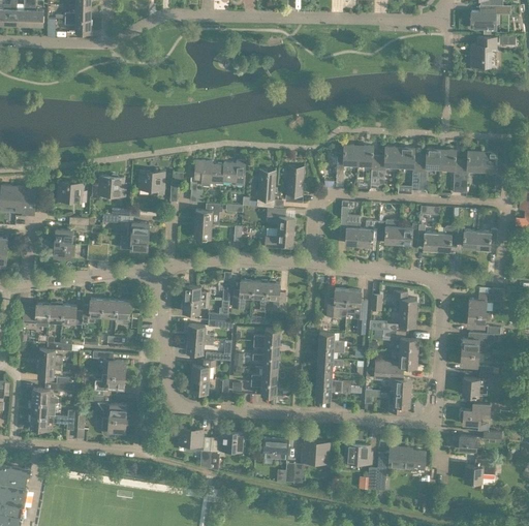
[(3,9),(3,25),(17,25),(17,9),(17,0),(9,0),(10,9),(3,9)]
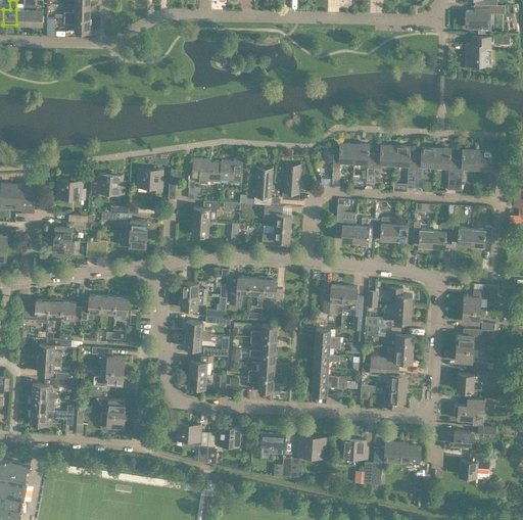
[(16,9),(16,25),(29,26),(29,0),(22,0),(24,9),(16,9)]
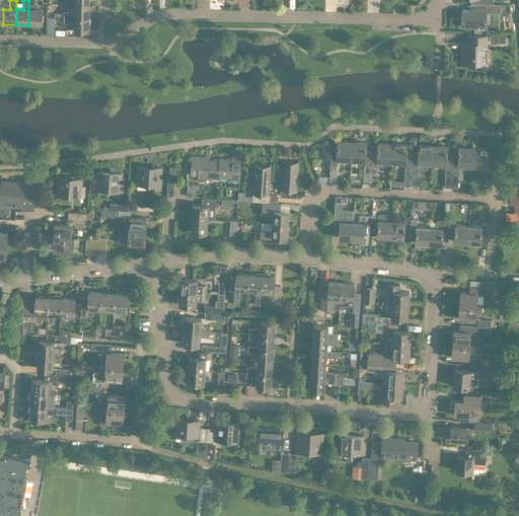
[(28,0),(28,25),(42,25),(42,10),(34,10),(34,0),(28,0)]
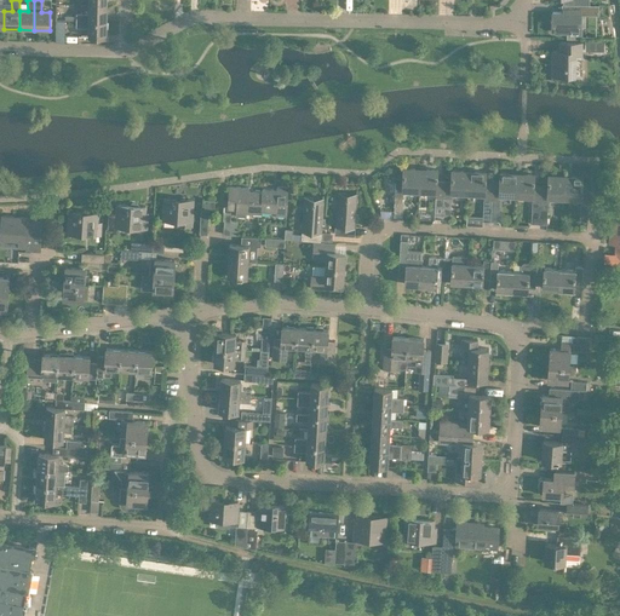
[(561,13),(552,13),(551,33),(566,34),(566,40),(578,40),(578,34),(579,34),(579,16),(597,16),(597,7),(589,7),(589,6),(573,6),(563,6),(562,6),(561,13)]
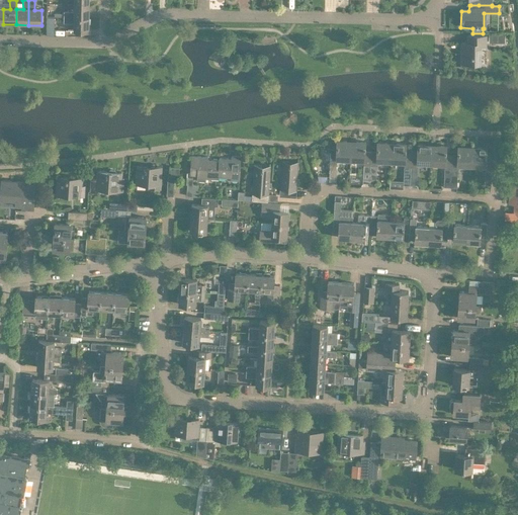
[(63,18),(88,19),(88,6),(74,6),(74,13),(63,13),(63,15),(63,18)]
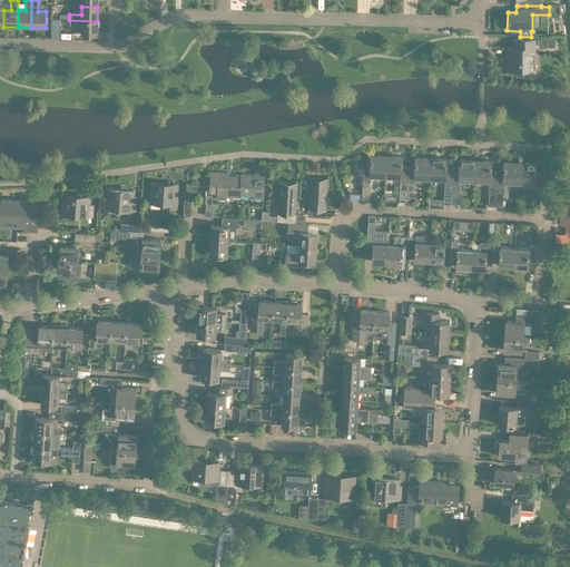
[(80,36),(97,36),(97,21),(69,20),(69,27),(80,27),(80,36)]
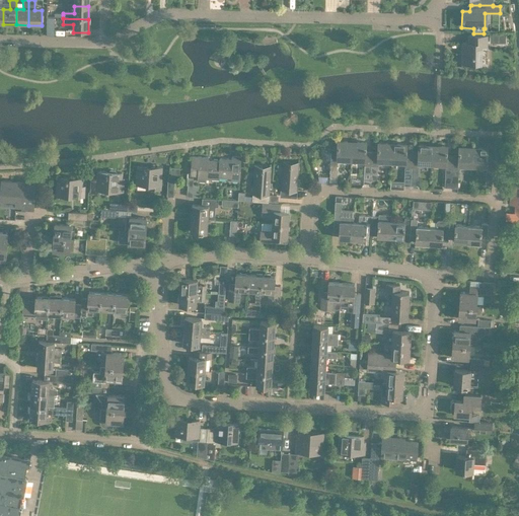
[(468,44),(461,44),(461,65),(480,65),(480,45),(486,45),(486,35),(468,37),(468,44)]
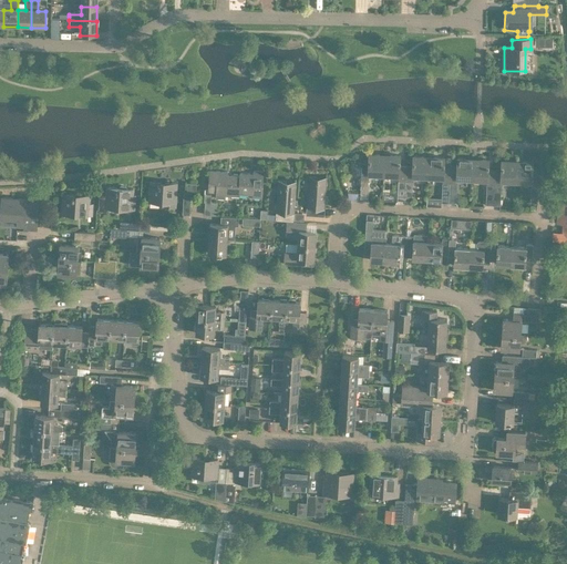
[(552,39),(534,39),(534,49),(552,49),(552,39)]
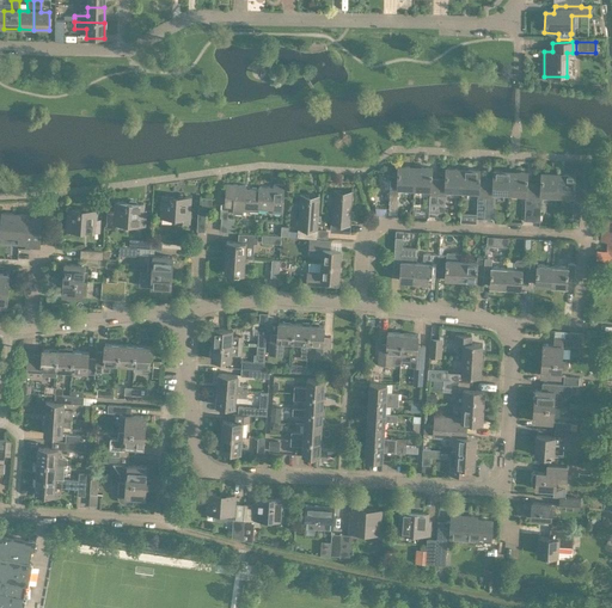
[(397,190),(412,191),(414,170),(397,169),(397,179),(390,179),(387,216),(396,216),(397,190)]
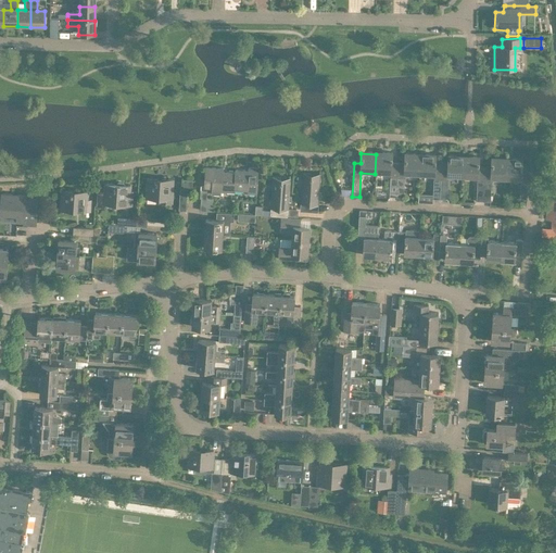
[(388,198),(395,199),(397,165),(391,165),(391,154),(376,154),(375,174),(390,174),(388,198)]
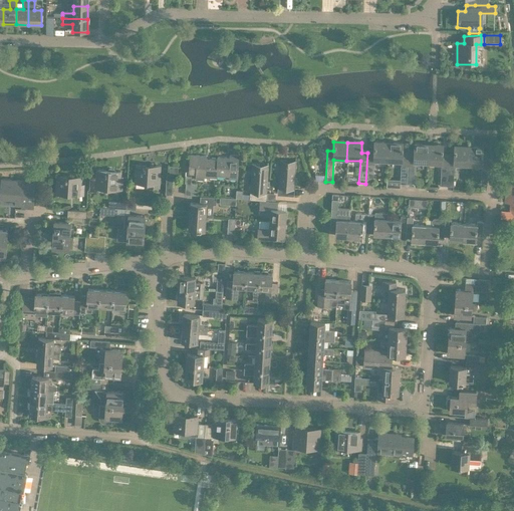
[(367,153),(365,184),(371,184),(372,162),(387,162),(388,145),(373,144),(373,153),(367,153)]
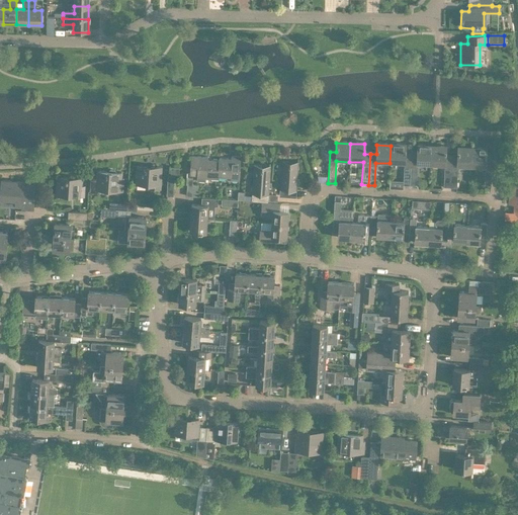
[(405,155),(405,146),(391,146),(390,163),(403,164),(402,186),(410,187),(411,155),(405,155)]
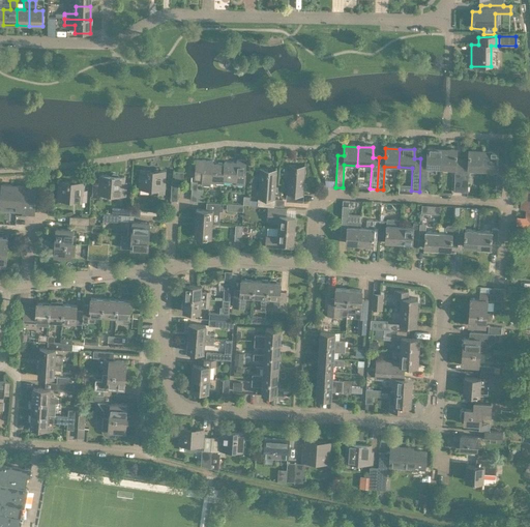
[(427,169),(440,169),(441,150),(427,150),(427,159),(420,158),(419,192),(425,192),(427,169)]
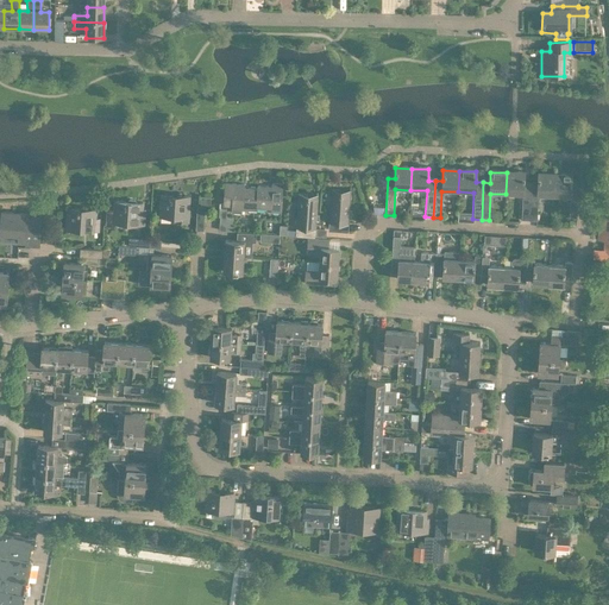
[(521,221),(528,221),(531,186),(523,184),(523,174),(507,172),(506,194),(522,195),(521,221)]
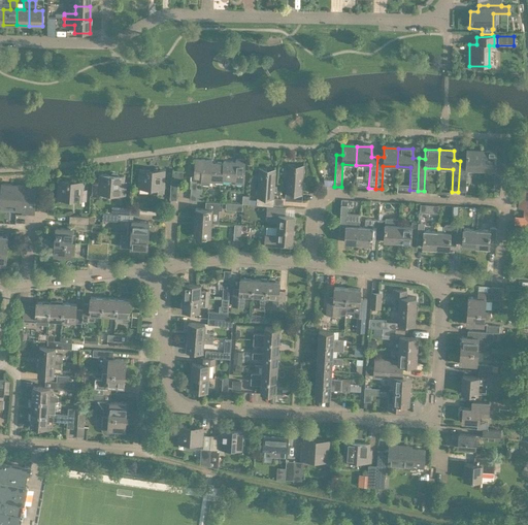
[(460,161),(458,192),(465,193),(466,169),(480,170),(481,160),(481,153),(466,152),(466,161),(460,161)]
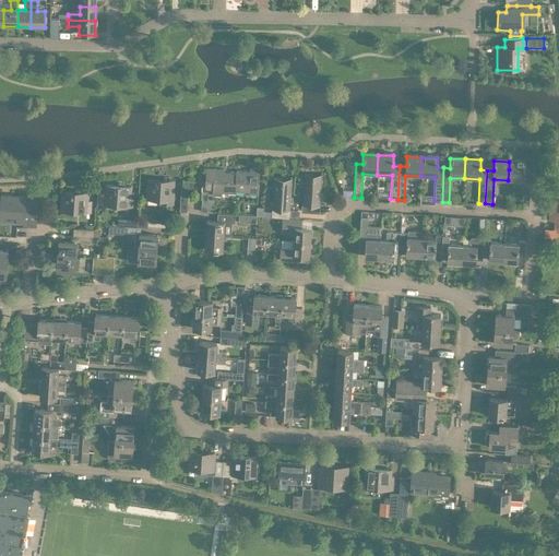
[(509,162),(509,169),(508,180),(523,181),(522,201),(528,202),(531,173),(524,173),(524,162),(509,162)]
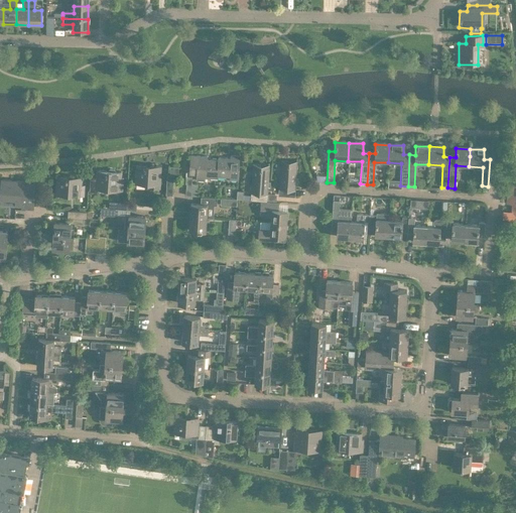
[(205,179),(217,180),(218,161),(207,160),(207,158),(190,157),(189,176),(197,176),(196,181),(205,182),(205,179)]
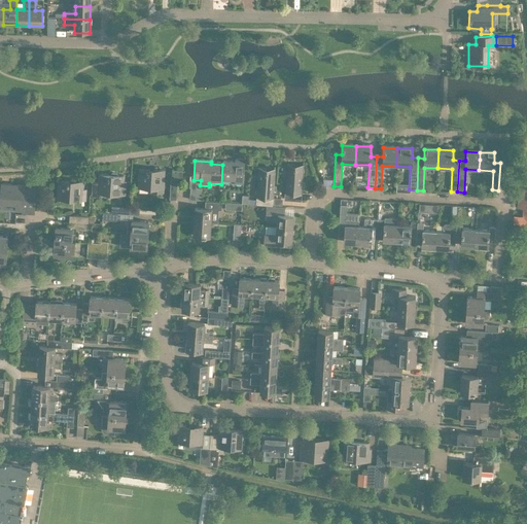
[(234,182),(234,185),(243,185),(244,161),(235,161),(235,163),(223,162),(222,165),(221,184),(222,182),(234,182)]
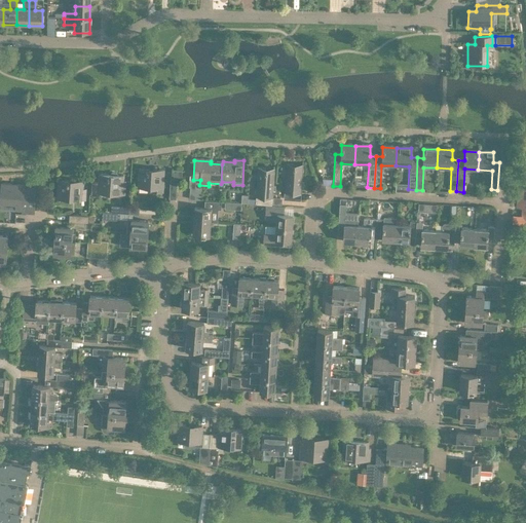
[(294,167),(286,166),(284,200),(299,201),(300,188),(303,188),(303,183),(300,183),(301,170),(294,169),(294,167)]
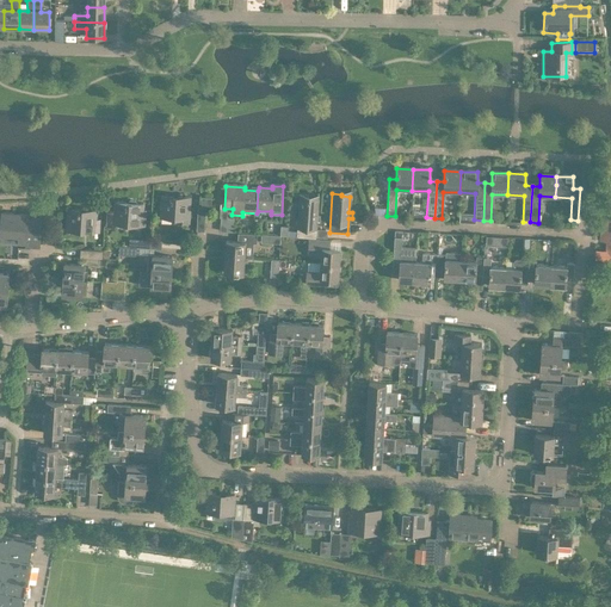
[(190,199),(161,198),(160,220),(173,221),(173,223),(187,224),(187,221),(190,199)]
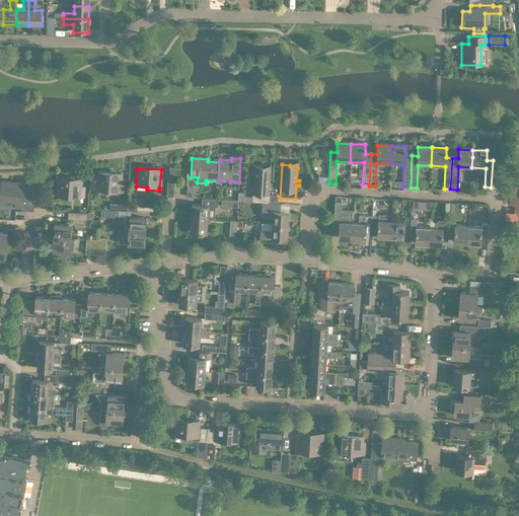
[(262,169),(254,168),(252,203),(268,204),(269,190),(271,191),(272,185),(269,185),(270,171),(262,170),(262,169)]
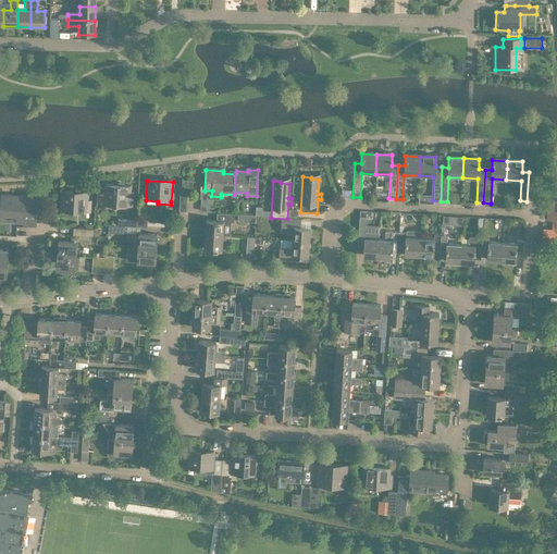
[(97,207),(97,209),(104,210),(106,207),(131,209),(132,199),(130,199),(130,188),(123,187),(123,185),(118,185),(116,187),(104,186),(103,197),(97,197),(97,207)]
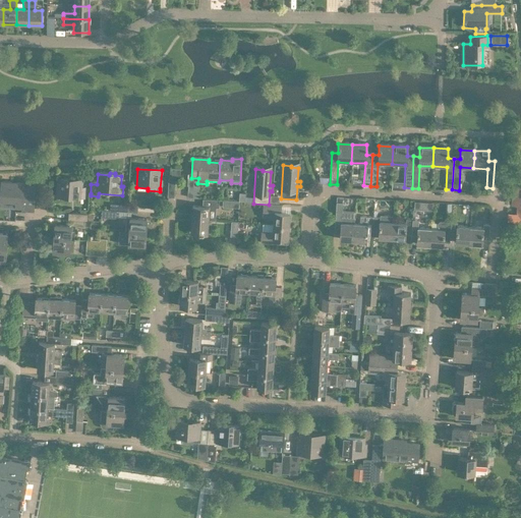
[(58,180),(57,198),(85,200),(87,188),(80,187),(81,181),(58,180)]
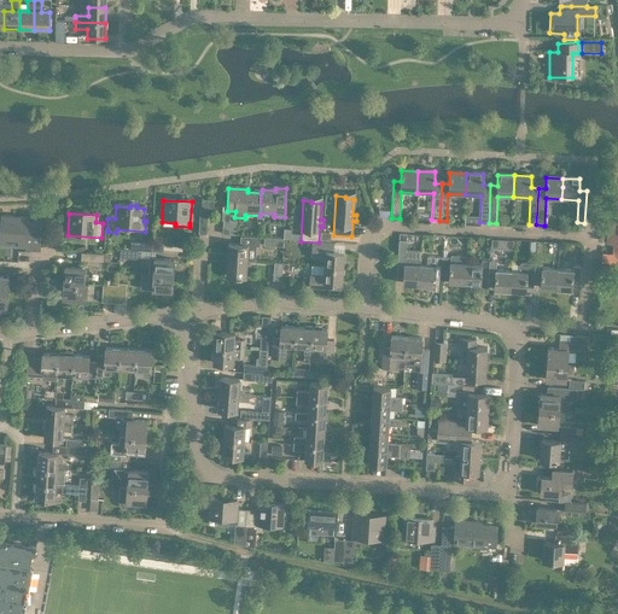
[(223,222),(222,228),(222,235),(234,237),(235,224),(228,224),(229,214),(222,214),(222,222),(223,222)]
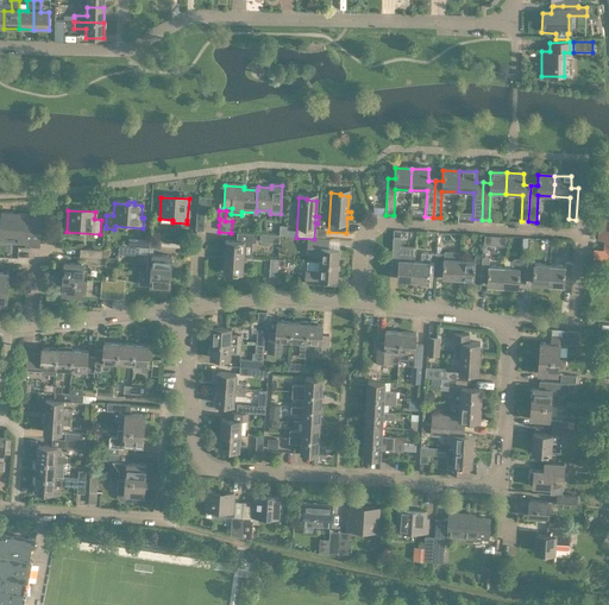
[(27,216),(1,214),(0,228),(0,231),(0,235),(17,237),(17,243),(25,244),(25,247),(38,249),(41,220),(26,219),(27,216)]
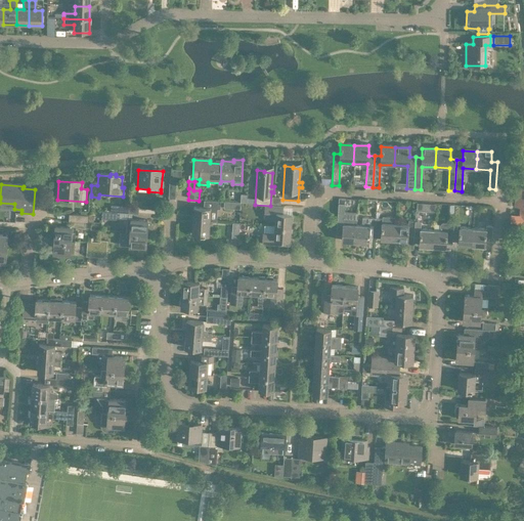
[(523,189),(515,188),(514,208),(521,208),(520,225),(523,224),(523,189)]
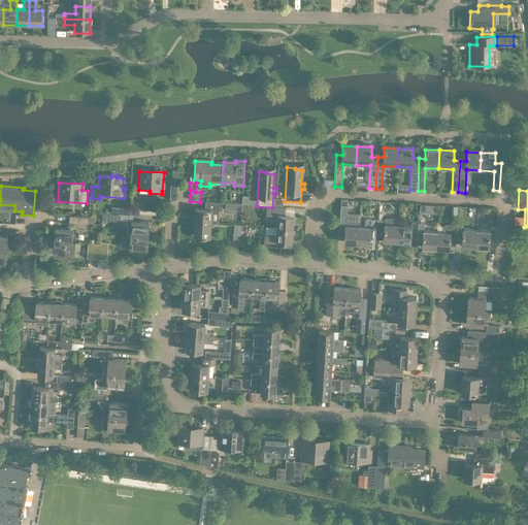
[(218,225),(219,211),(221,212),(222,204),(206,203),(205,210),(195,210),(194,223),(210,224),(218,225)]
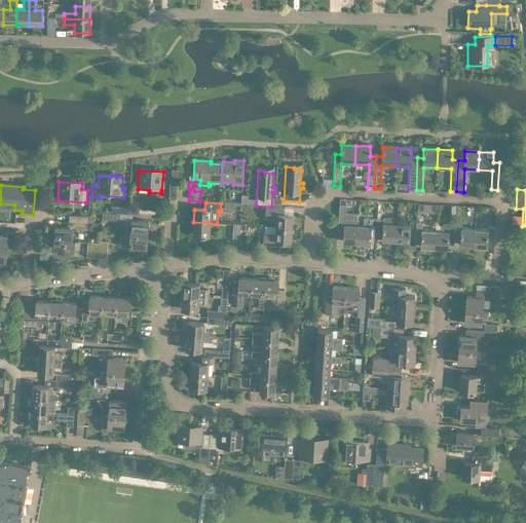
[(241,212),(241,204),(240,204),(225,203),(224,211),(241,212)]
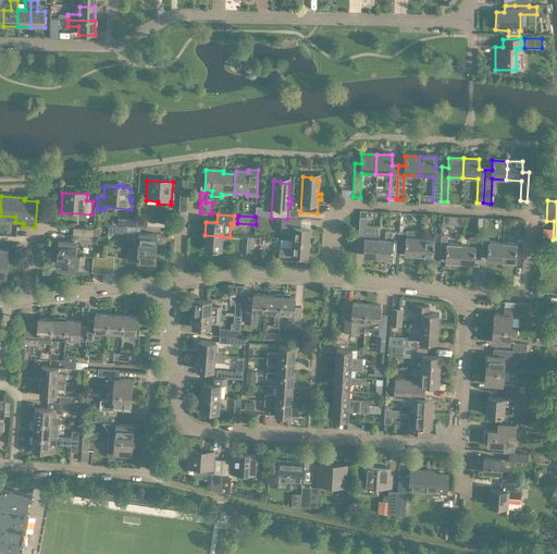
[(359,219),(357,241),(363,241),(362,258),(376,258),(378,241),(378,235),(364,234),(366,219),(359,219)]
